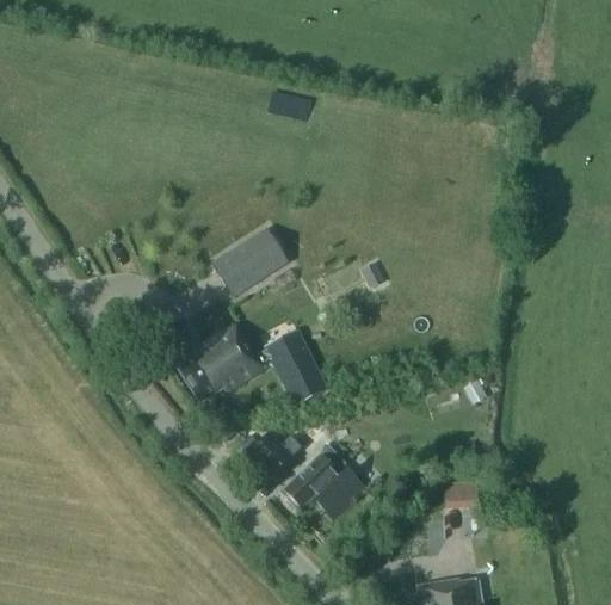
[(213,263),(232,292),(285,258),(266,228),(213,263)]
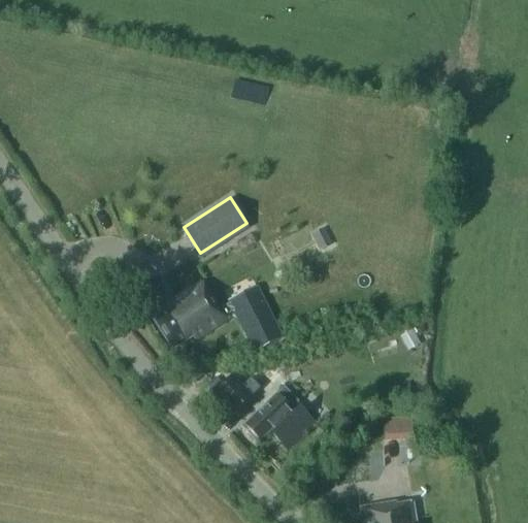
[(172,346),(193,332),(195,335),(226,316),(224,312),(233,307),(230,299),(219,304),(202,278),(163,302),(165,305),(152,315),(172,346)]
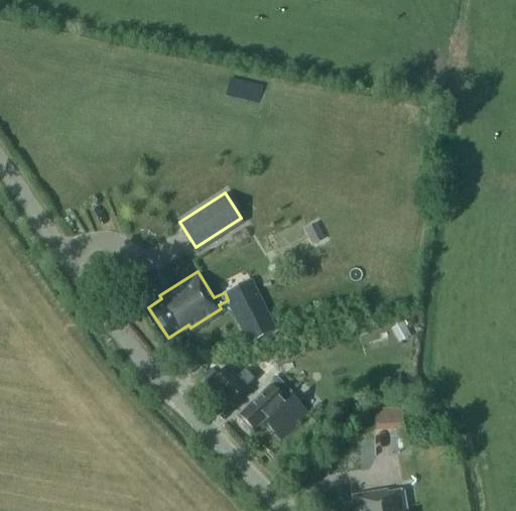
[(228,300),(248,340),(275,327),(251,277),(224,290),(225,292),(228,300)]
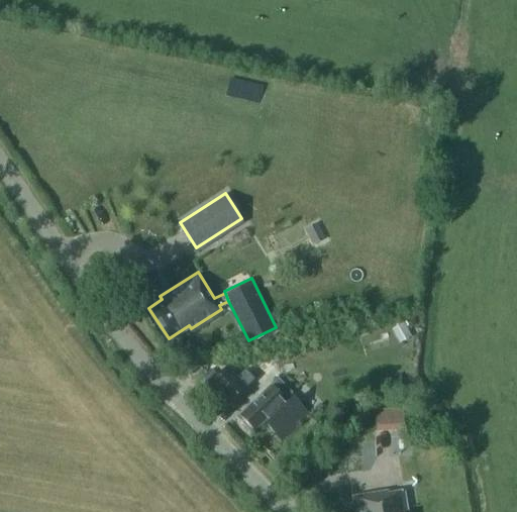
[(210,381),(229,402),(255,377),(244,366),(235,374),(227,365),(218,373),(210,381)]
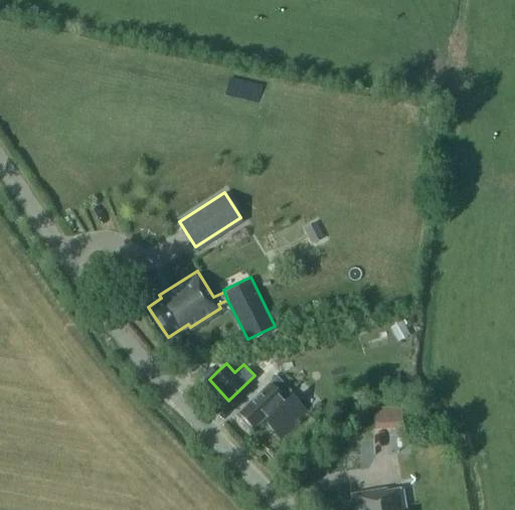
[(282,397),(289,390),(277,377),(239,412),(252,426),(266,412),(270,416),(266,419),(282,437),(310,410),(293,393),(285,401),(282,397)]
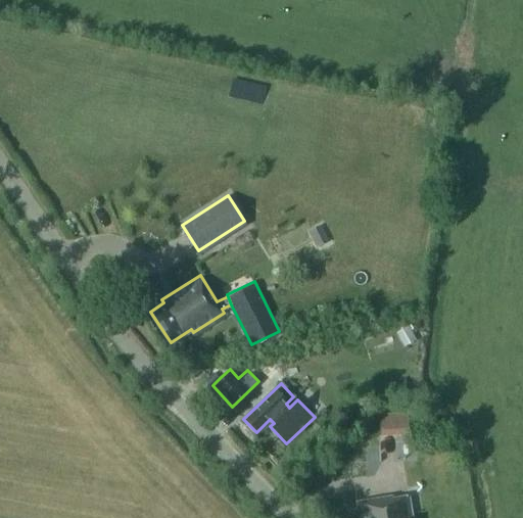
[(411,410),(382,411),(383,433),(411,432),(411,410)]
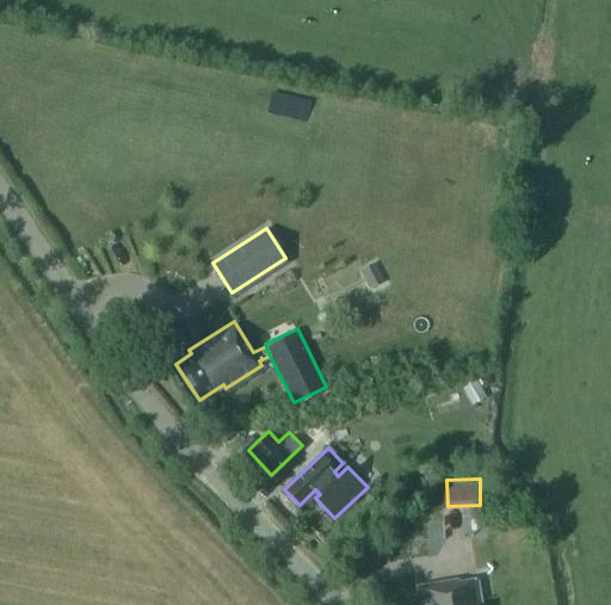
[(418,604),(481,604),(477,580),(458,582),(457,579),(415,585),(418,604)]
